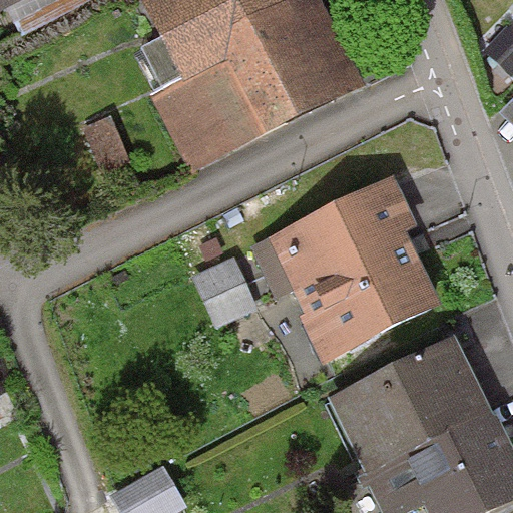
[(0,0),(0,9),(19,0),(0,0)]
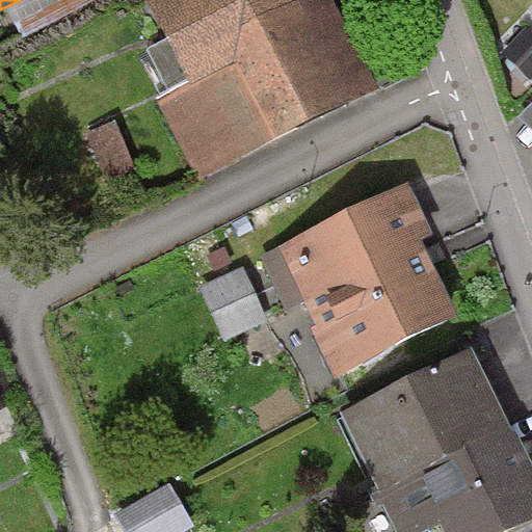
[(287,0),(165,0),(151,7),(185,76),(234,51),(275,134),(354,95),(309,4),(293,11),(287,0)]
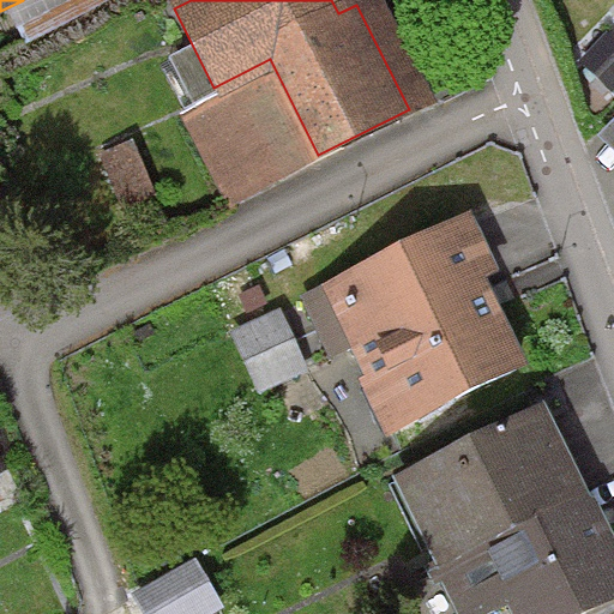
[(158,192),(132,139),(96,157),(122,210),(158,192)]
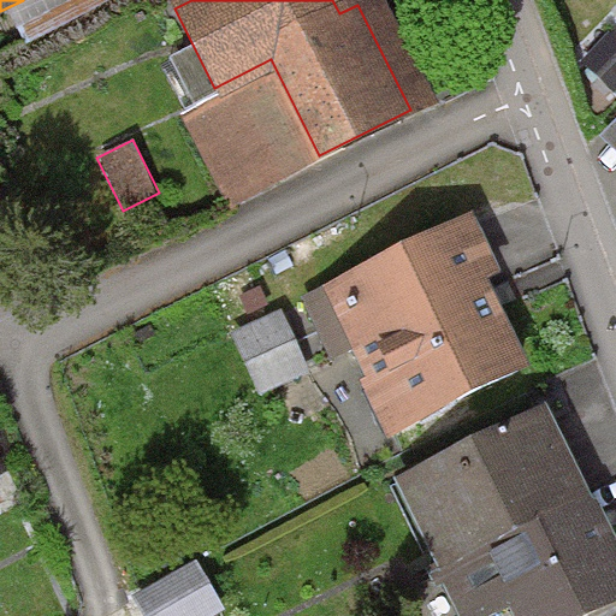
[(392,426),(513,372),(452,238),(332,292),(392,426)]
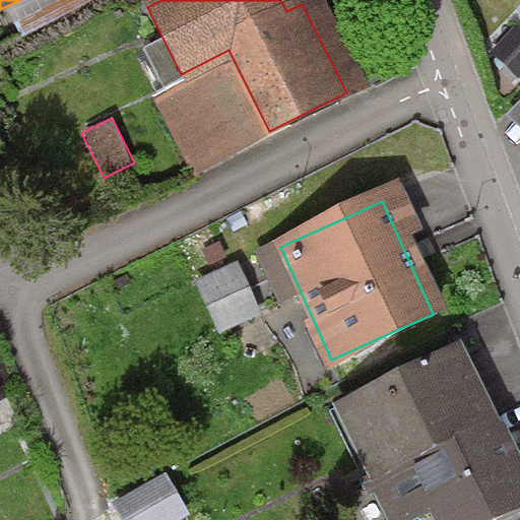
[(239,258),(195,278),(218,332),(263,313),(239,258)]
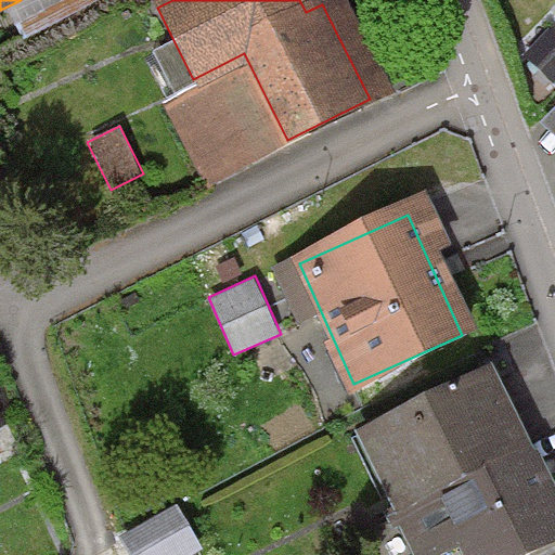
[(521,554),(554,539),(554,523),(486,379),(365,438),(422,554),(427,554),(461,540),(467,554),(521,554)]
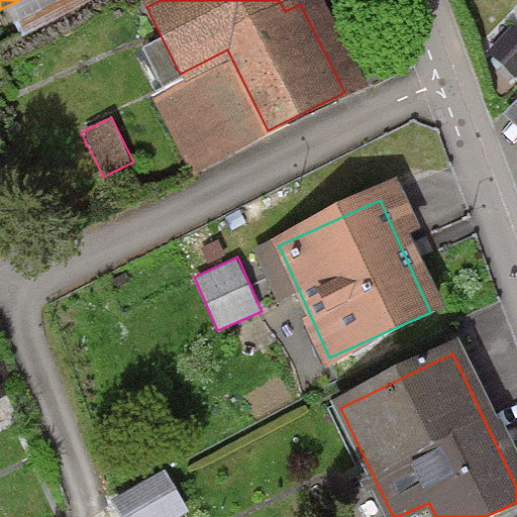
[(165,468),(111,498),(121,516),(177,516),(190,510),(165,468)]
